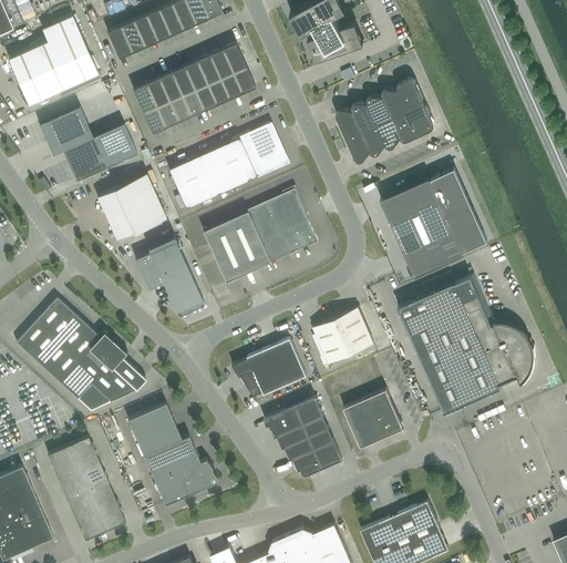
[(0,0),(0,34),(13,30),(0,0)]
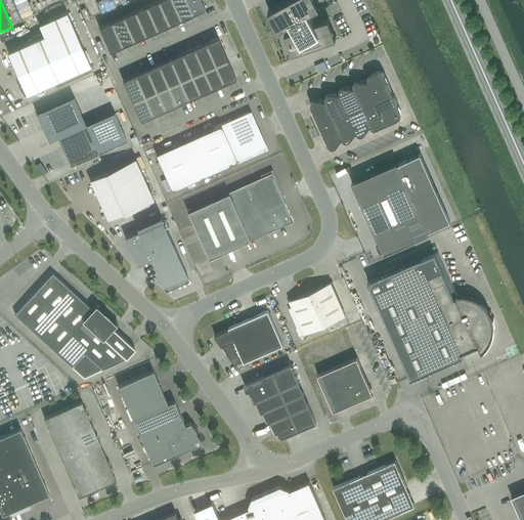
[(169,29),(181,24),(170,0),(167,0),(158,4),(169,29)]
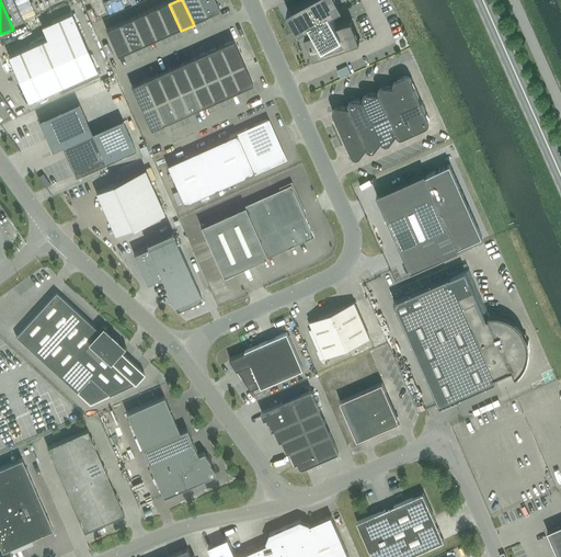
[(182,0),(194,25),(206,20),(197,0),(182,0)]
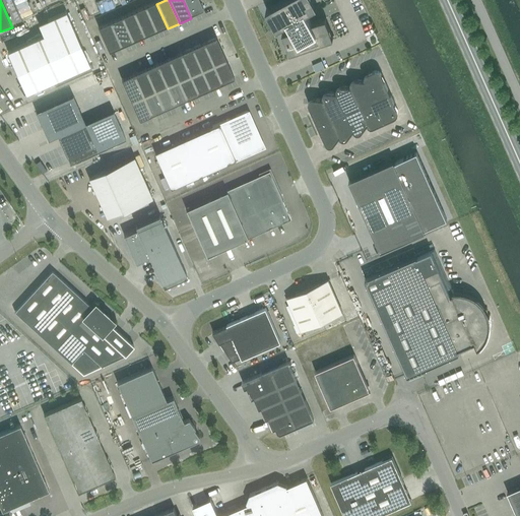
[(197,0),(183,0),(191,18),(203,12),(197,0)]
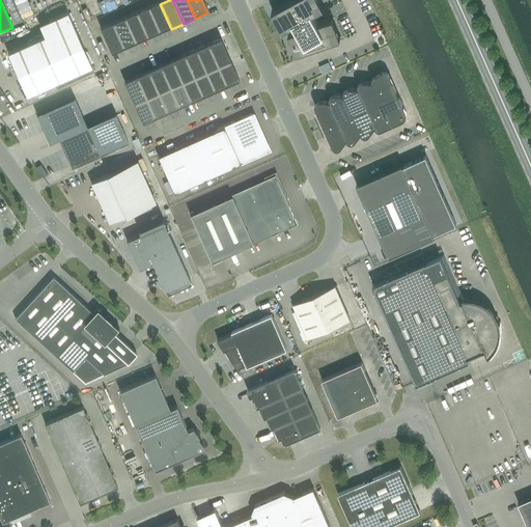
[(318,0),(295,0),(272,14),(282,32),(294,27),(298,34),(288,37),(296,58),(340,43),(333,22),(318,27),(312,17),(324,9),(318,0)]
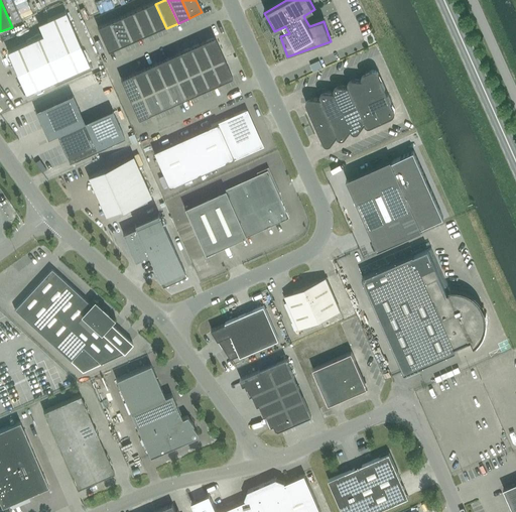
[(155,33),(166,28),(155,4),(144,9),(155,33)]
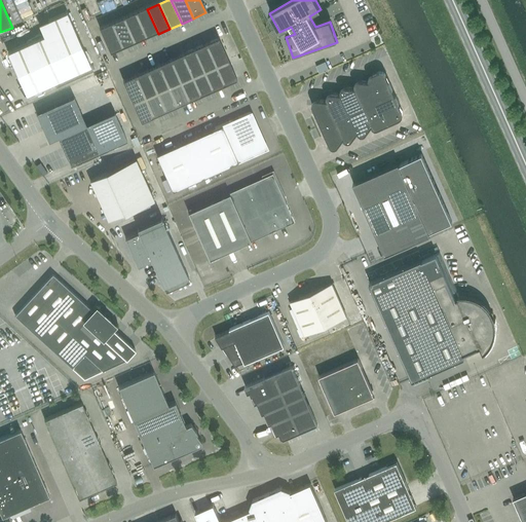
[(146,39),(158,34),(147,9),(135,14),(146,39)]
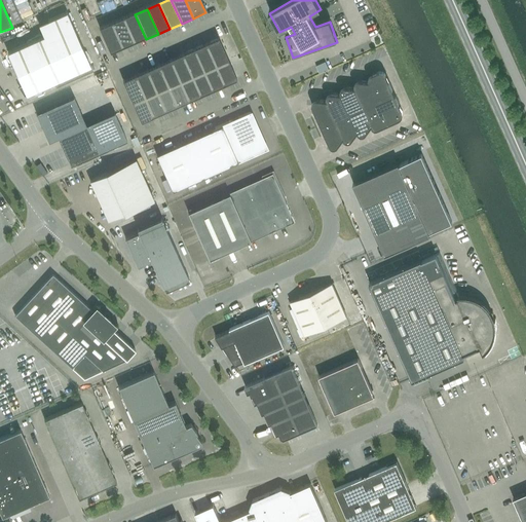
[(86,23),(92,21),(87,10),(81,12),(86,23)]
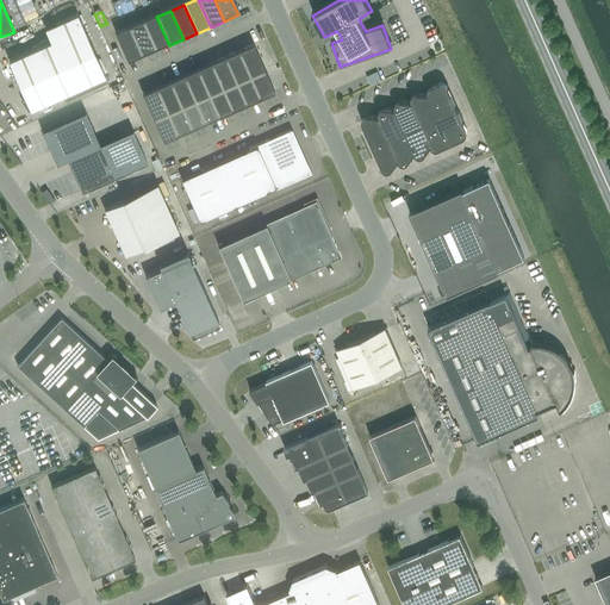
[(156,51),(169,45),(156,17),(143,23),(156,51)]
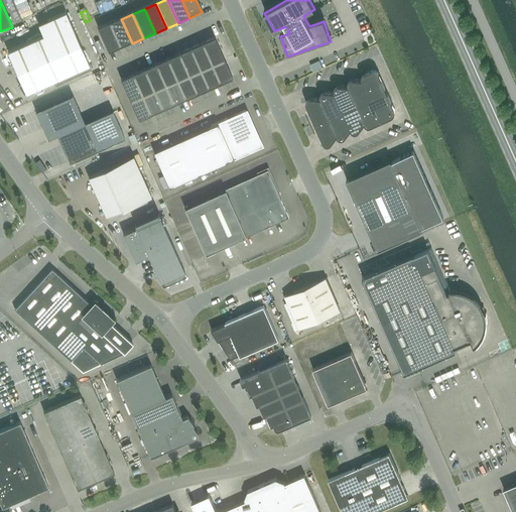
[(7,54),(25,96),(89,68),(66,15),(47,23),(51,34),(7,54)]
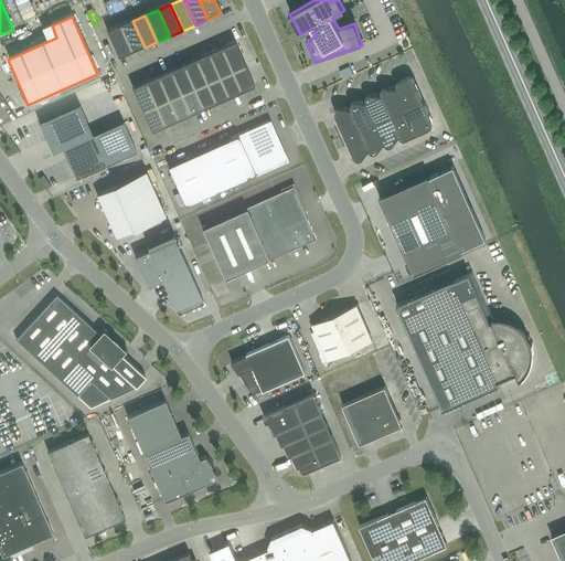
[(131,53),(145,48),(132,21),(119,28),(131,53)]
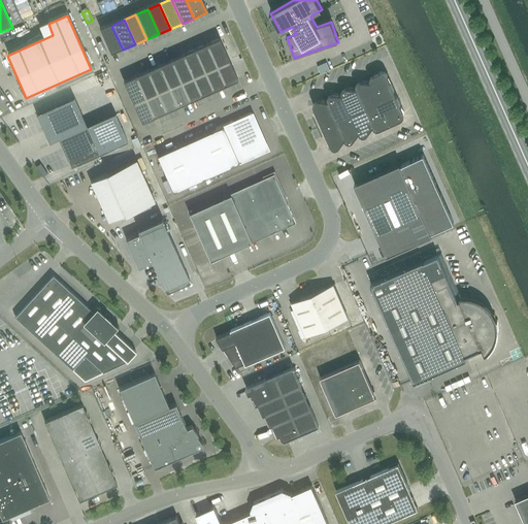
[(123,50),(111,26),(99,31),(110,56),(123,50)]
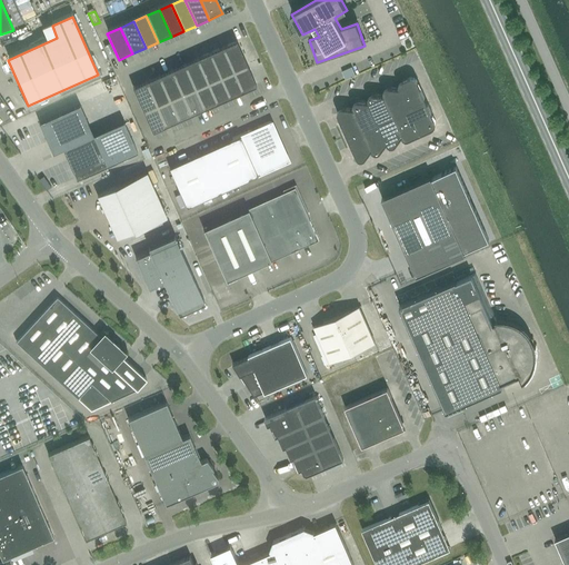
[(233,75),(247,69),(236,45),(222,50),(233,75)]
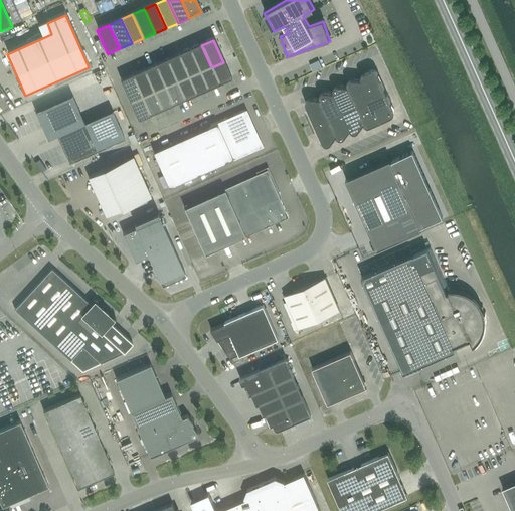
[(201,45),(190,50),(200,72),(211,67),(201,45)]
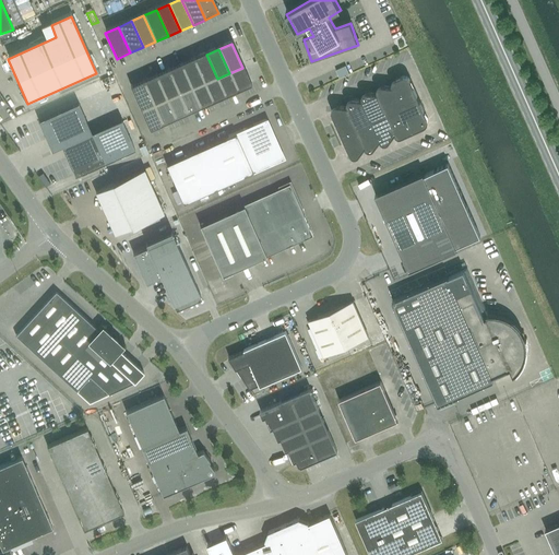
[(217,79),(206,55),(193,60),(204,84),(217,79)]
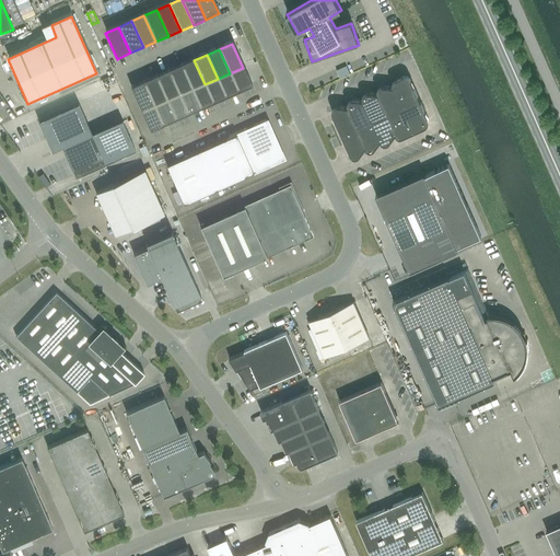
[(205,84),(194,60),(182,66),(193,90),(205,84)]
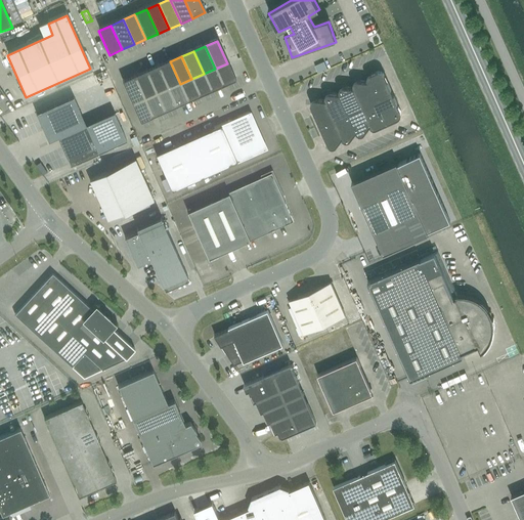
[(170,61),(158,68),(168,89),(180,84),(170,61)]
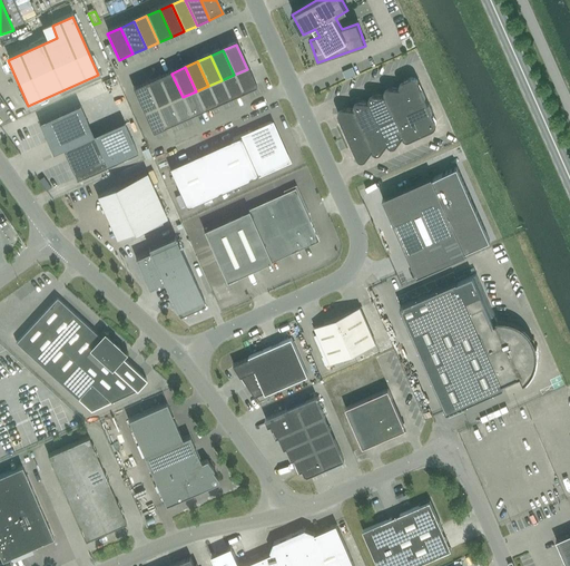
[(247,69),(234,75),(222,80),(231,100),(256,89),(247,69)]
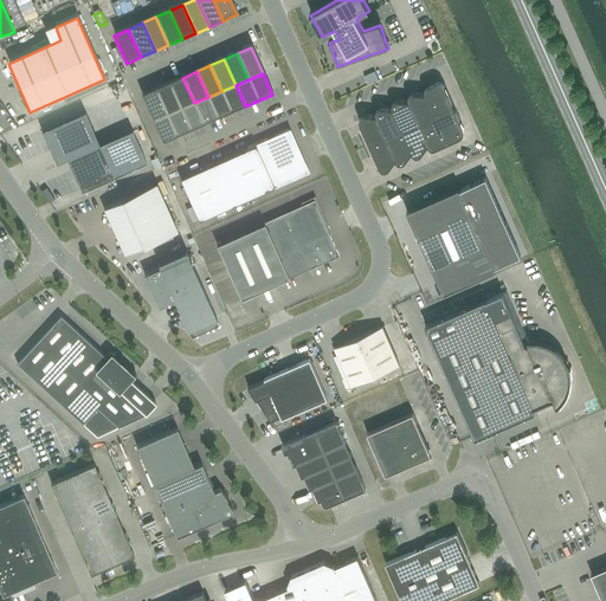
[(194,103),(182,78),(169,84),(181,110),(194,103)]
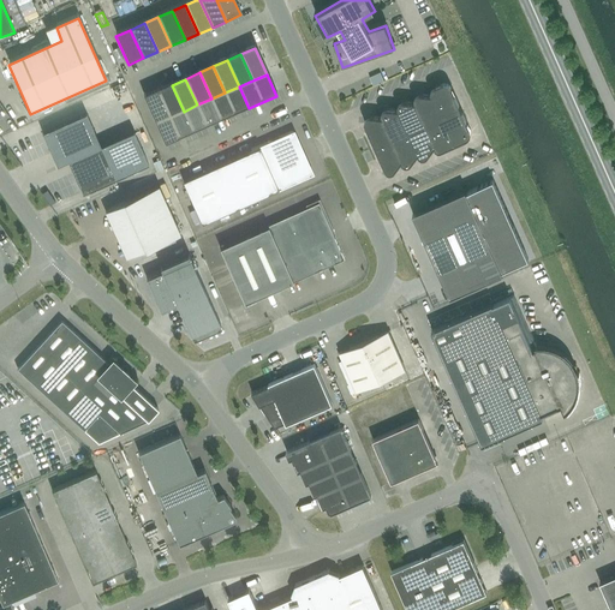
[(172,85),(157,91),(169,118),(184,112),(172,85)]
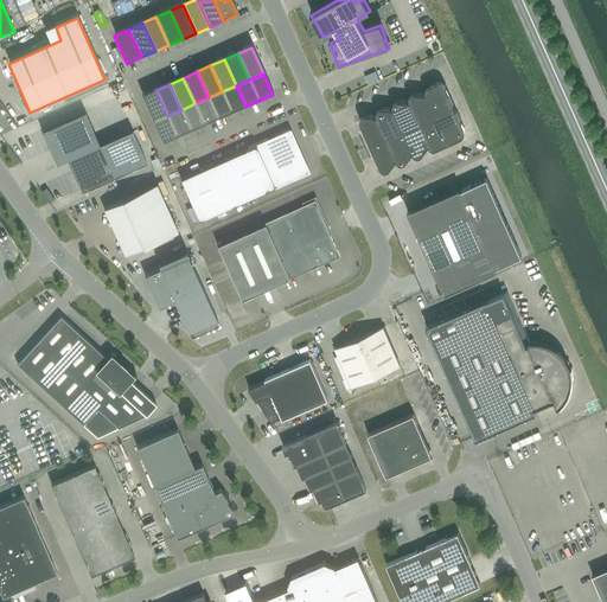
[(426,96),(427,98),(436,120),(454,111),(442,84),(429,90),(427,91),(426,94),(426,96)]
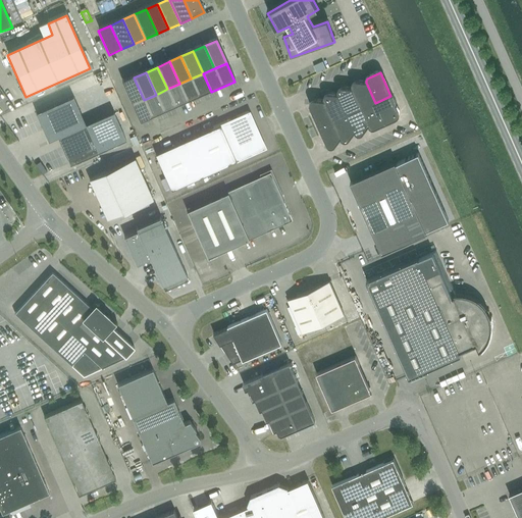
[(199,97),(211,92),(203,73),(191,79),(199,97)]
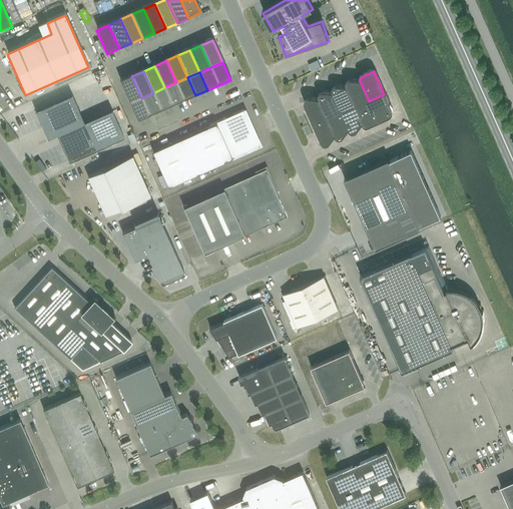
[(149,116),(141,98),(131,76),(119,81),(137,121),(149,116)]
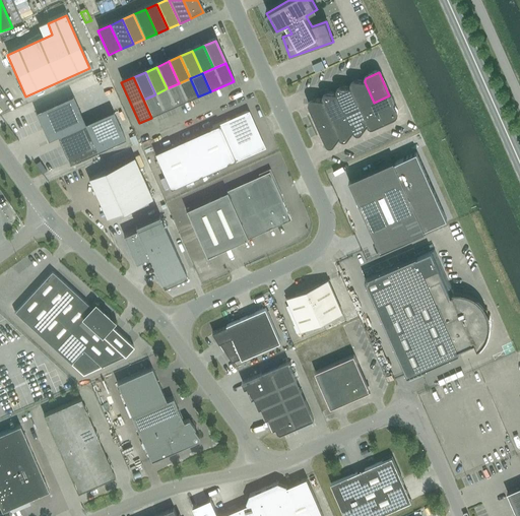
[(179,83),(187,103),(198,97),(190,78),(179,83)]
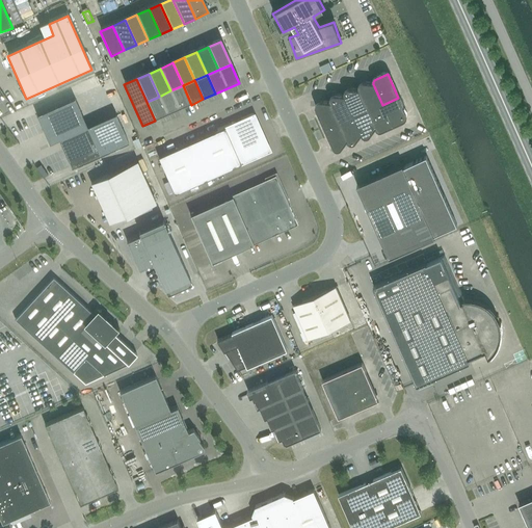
[(179,110),(191,105),(183,85),(170,90),(179,110)]
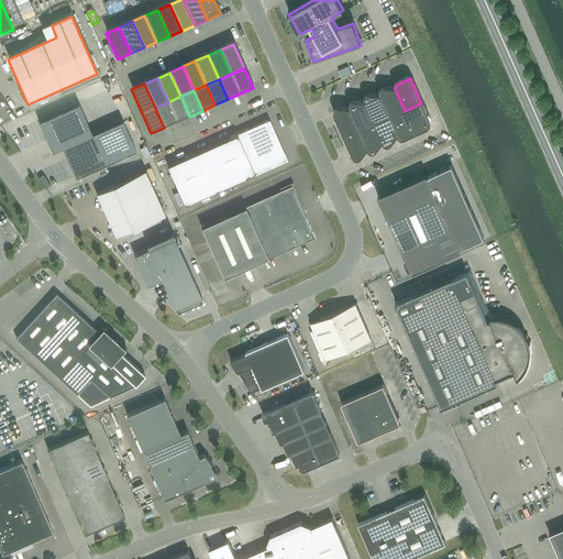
[(405,111),(396,91),(384,90),(382,91),(379,94),(379,96),(381,98),(389,118),(405,111)]
